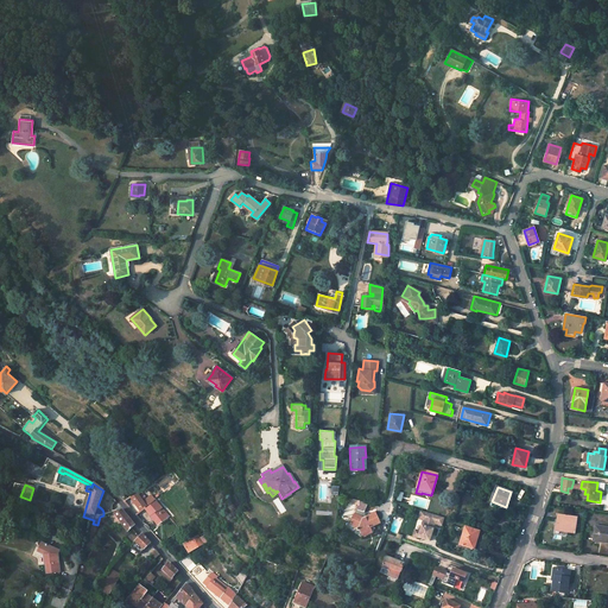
[(147,508),(138,494),(132,498),(131,496),(125,501),(131,508),(137,515),(147,508)]
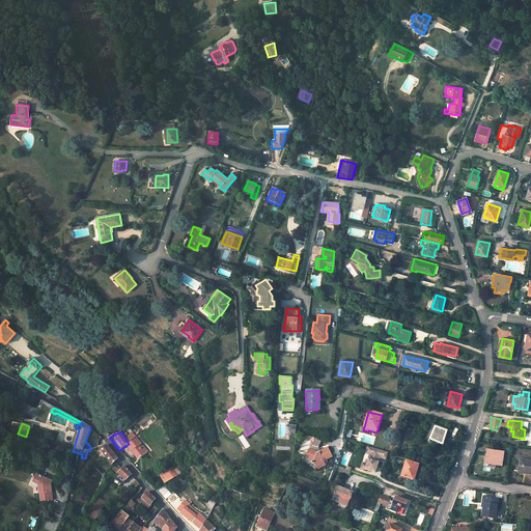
[(150,451),(138,438),(130,445),(140,458),(150,451)]
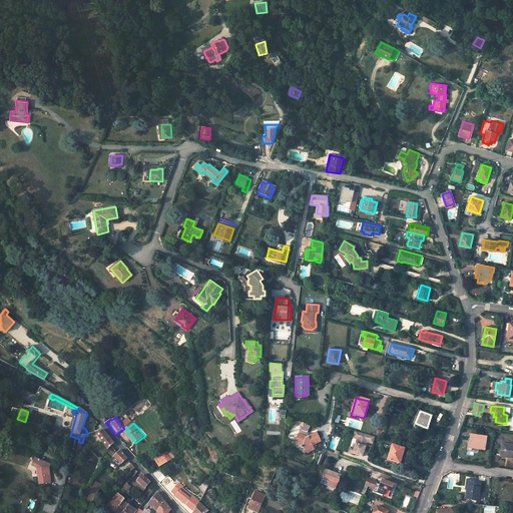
[(102,430),(94,433),(108,448),(113,444),(102,430)]
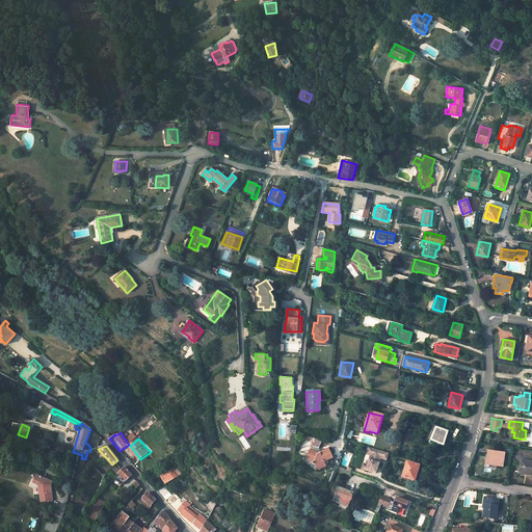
[(377,473),(381,457),(388,459),(390,452),(373,448),(371,454),(368,464),(364,463),(363,469),(377,473)]
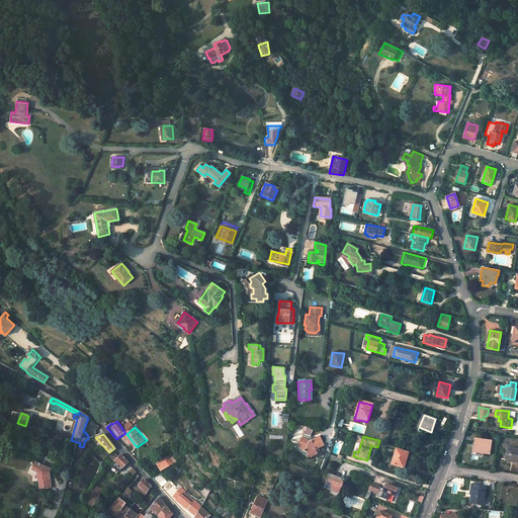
[(309,441),(301,438),(298,446),(306,449),(308,455),(316,452),(315,449),(324,446),(320,437),(312,441),(313,441),(310,442),(309,441)]
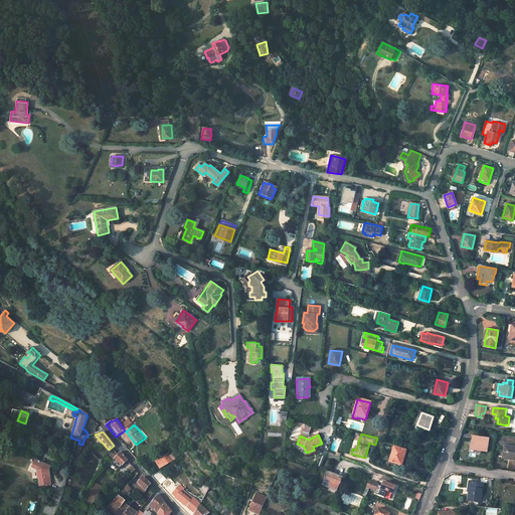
[(488,439),(472,437),(471,447),(482,449),(482,452),(486,453),(488,439)]
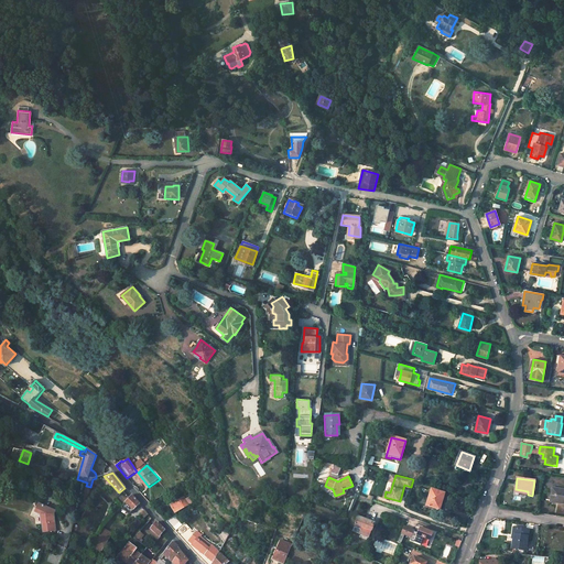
[(86,486),(80,503),(85,505),(90,487),(86,486)]
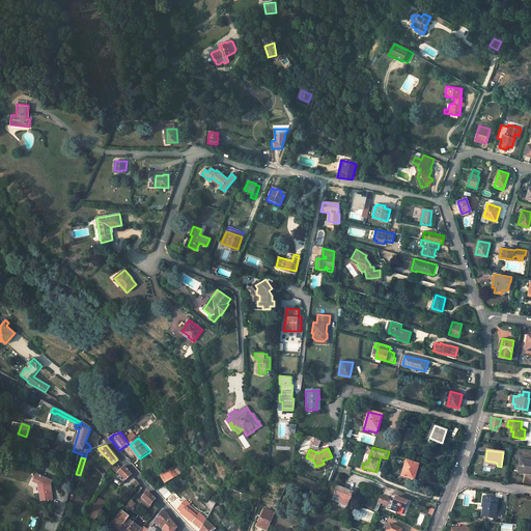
[(530,460),(520,459),(519,471),(528,472),(528,474),(530,473),(530,460)]
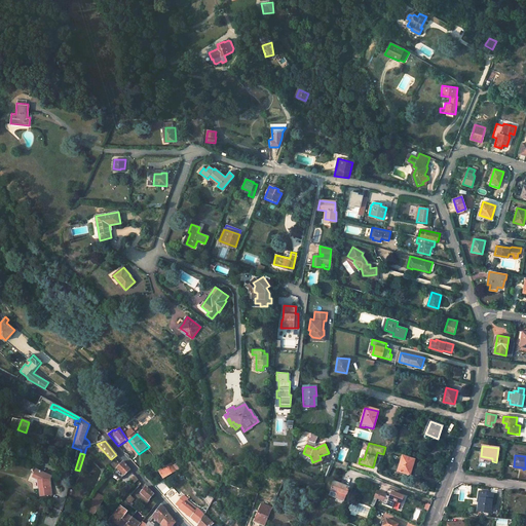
[(403,456),(398,472),(407,475),(408,471),(411,472),(415,460),(403,456)]
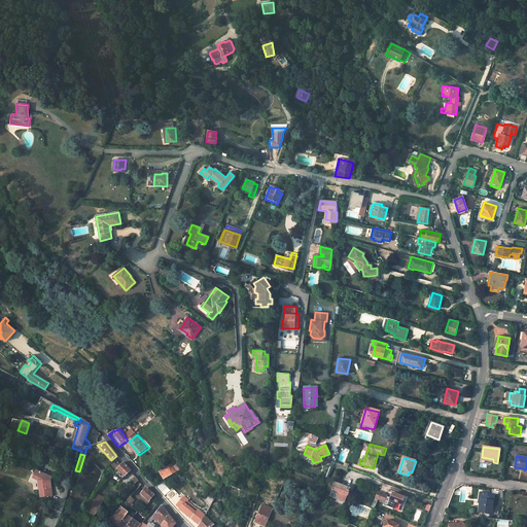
[(113,471),(119,465),(116,461),(109,467),(113,471)]
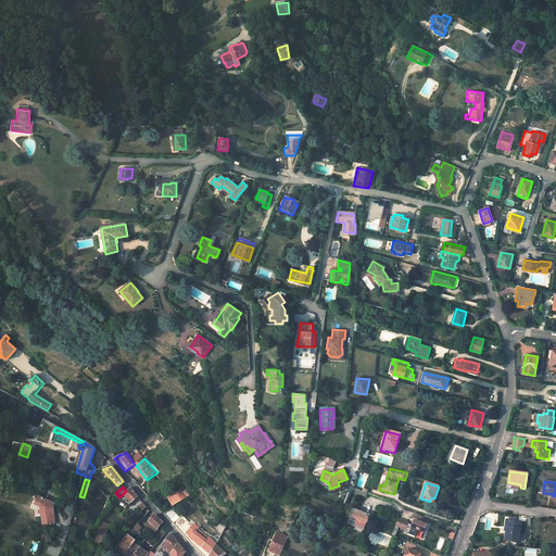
[(126,506),(137,496),(129,489),(126,491),(119,497),(117,500),(126,506)]
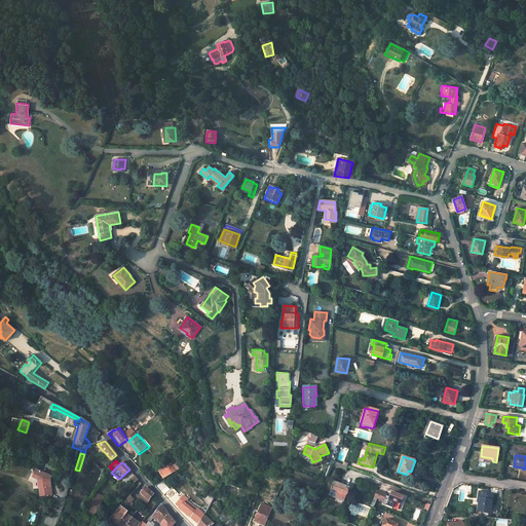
[(176,468),(172,462),(158,471),(163,478),(176,468)]
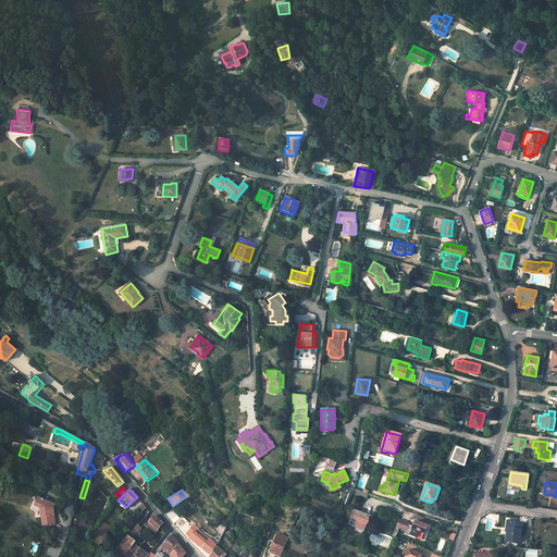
[(353,490),(351,494),(366,499),(367,494),(366,494),(362,493),(353,490)]
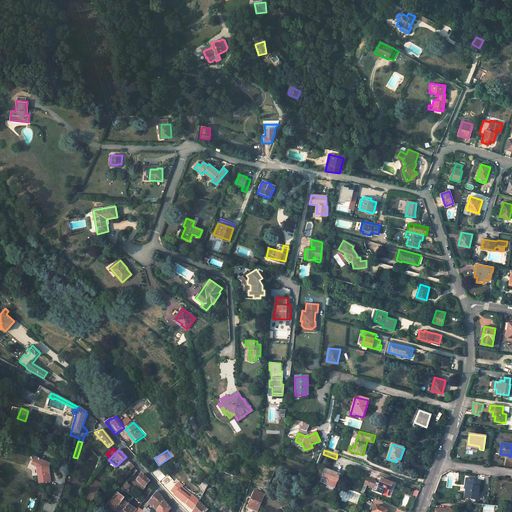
[(32,464),(38,467),(40,484),(51,482),(49,467),(51,464),(35,457),(32,464)]
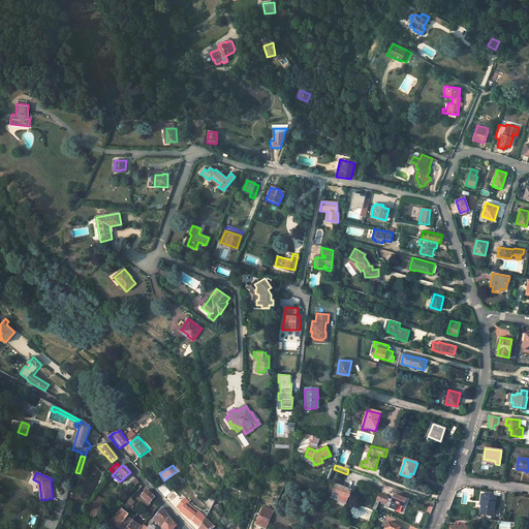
[(192,528),(197,528),(198,528),(206,516),(204,514),(200,517),(187,501),(188,500),(182,493),(180,495),(174,489),(175,487),(168,480),(156,490),(182,519),(192,528)]
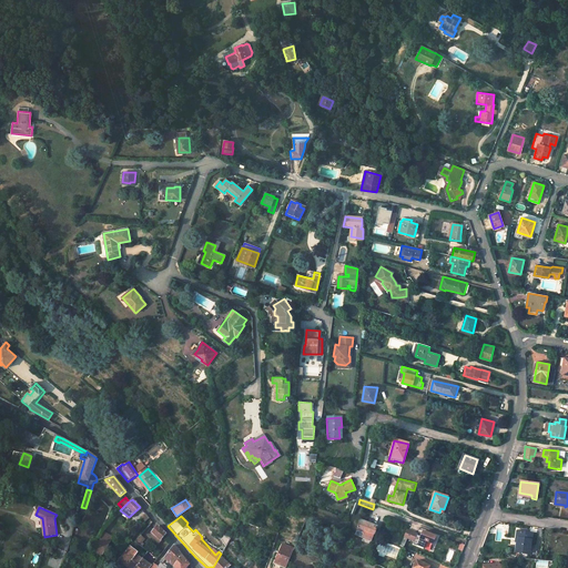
[(361,520),(356,531),(363,534),(362,537),(372,540),(376,527),(361,520)]
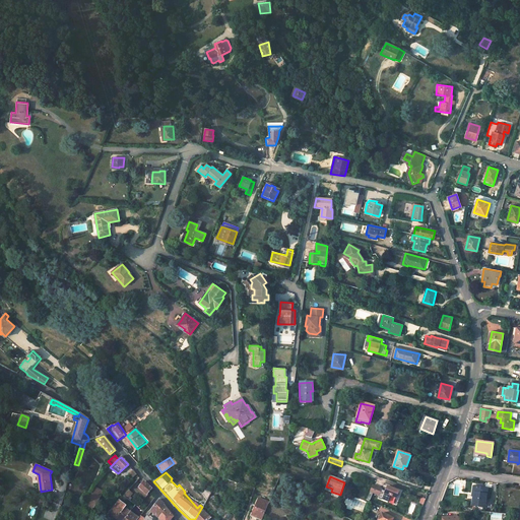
[(133,492),(144,500),(147,496),(147,495),(150,491),(151,490),(142,480),(136,488),(133,492)]
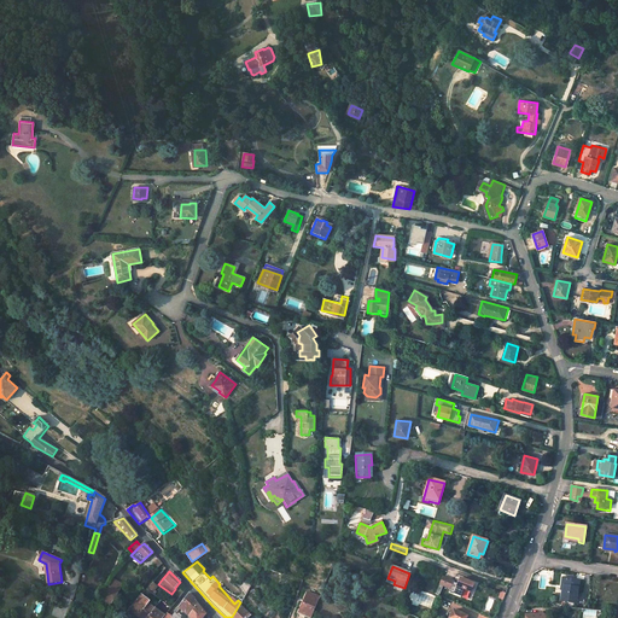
[(442,576),(439,584),(443,586),(450,588),(449,592),(460,596),(464,589),(471,592),(474,583),(460,577),(458,583),(454,582),(454,581),(442,576)]
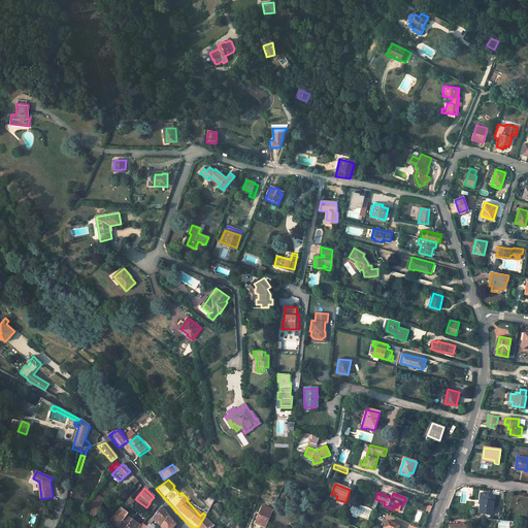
[(492,496),(480,495),(480,501),(481,501),(480,510),(482,512),(481,514),(496,516),(497,503),(491,502),(492,496)]
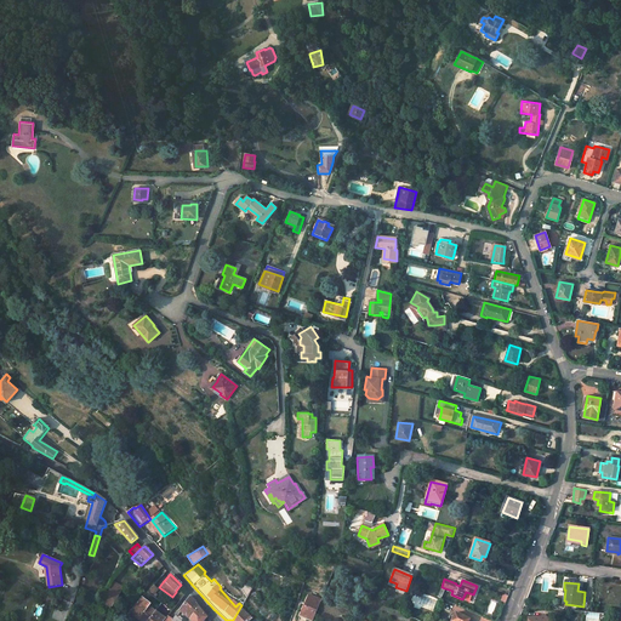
[(103,603),(112,609),(123,588),(115,584),(103,603)]
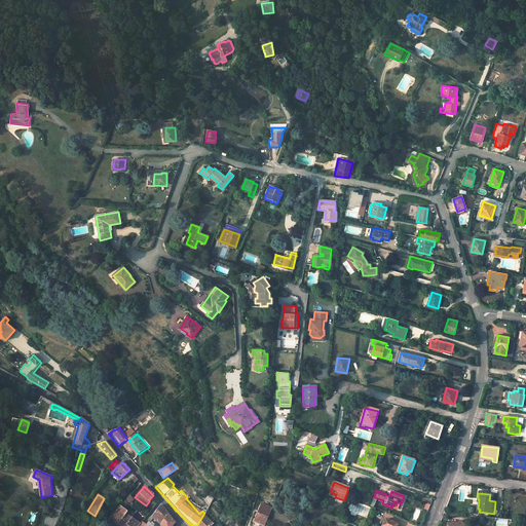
[(271,508),(261,503),(258,511),(260,512),(260,514),(258,513),(257,513),(254,521),(265,525),(271,508)]
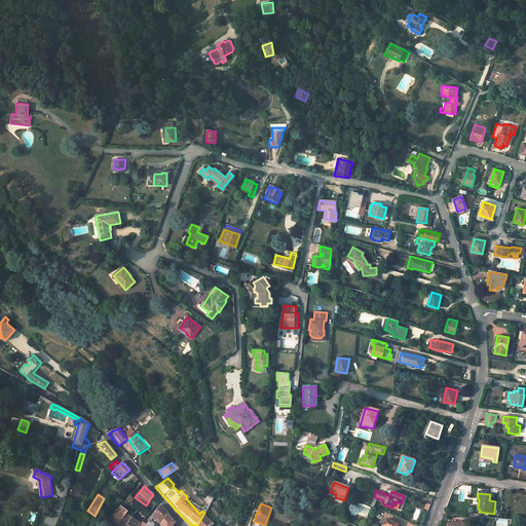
[(152,518),(160,525),(163,521),(160,518),(164,512),(165,512),(160,505),(152,518)]
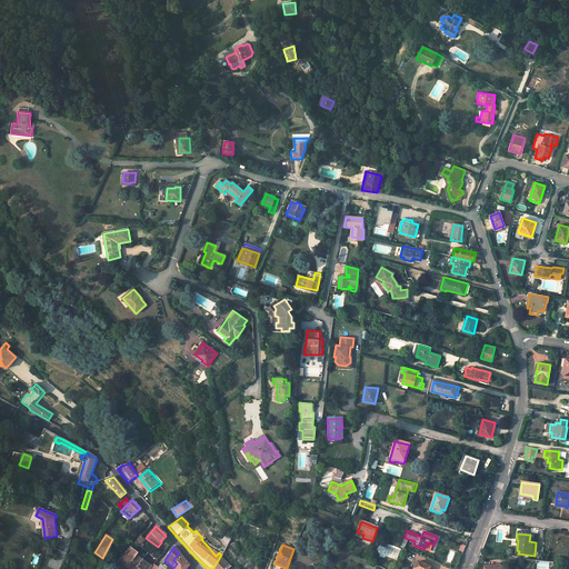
[(136,568),(142,559),(137,556),(139,553),(131,548),(120,562),(129,568),(136,568)]
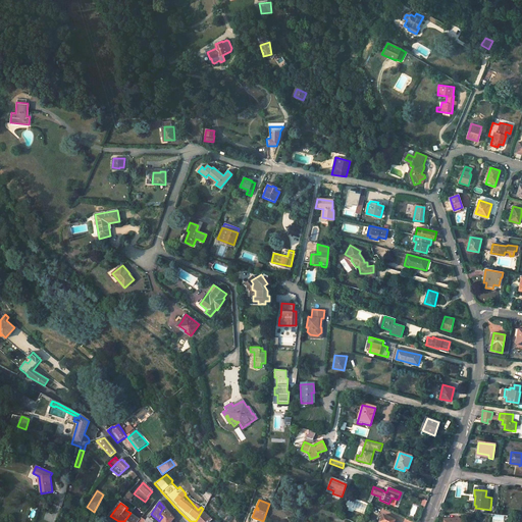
[(171,521),(173,519),(163,508),(159,514),(162,517),(159,521),(160,521),(171,521)]
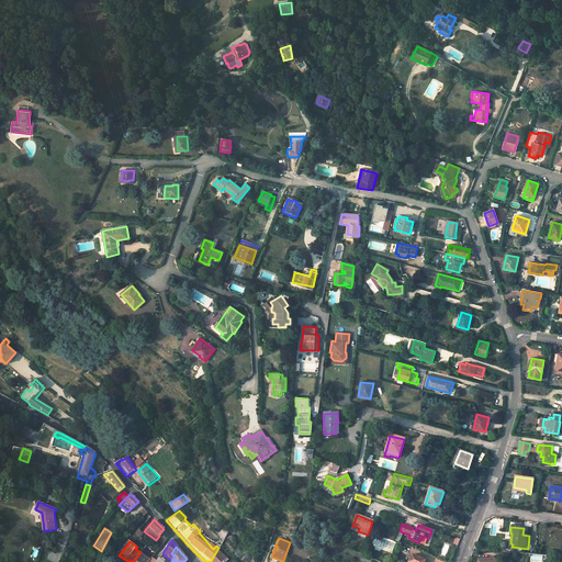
[(218,548),(211,561),(212,561),(224,561),(227,560),(218,548)]
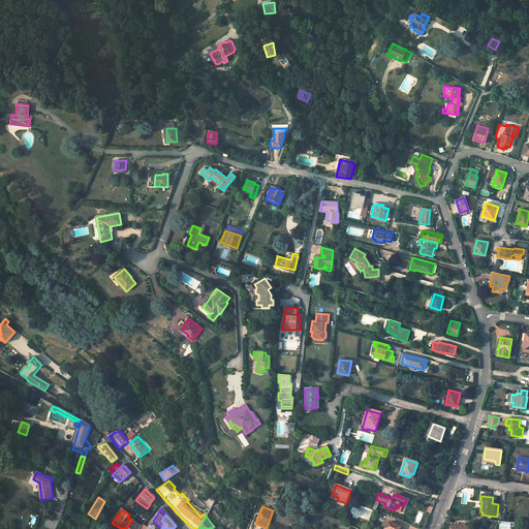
[(138,528),(142,526),(132,520),(126,528),(138,528)]
